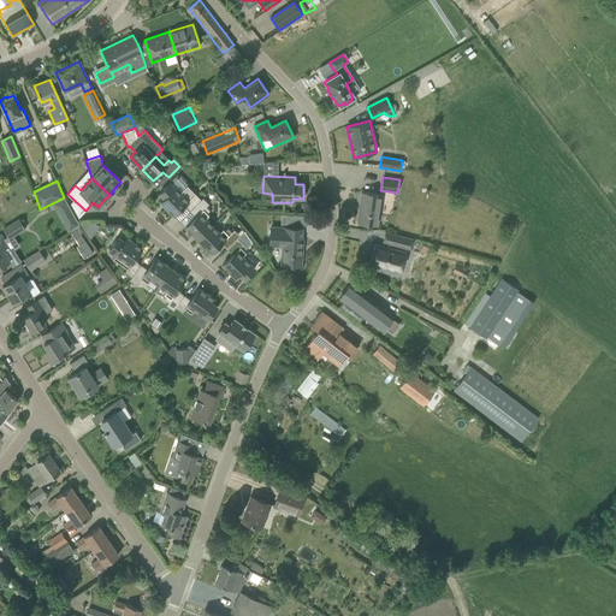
[(201,200),(187,185),(179,193),(170,183),(159,194),(164,199),(161,202),(161,203),(166,208),(175,215),(184,206),(189,211),(201,200)]
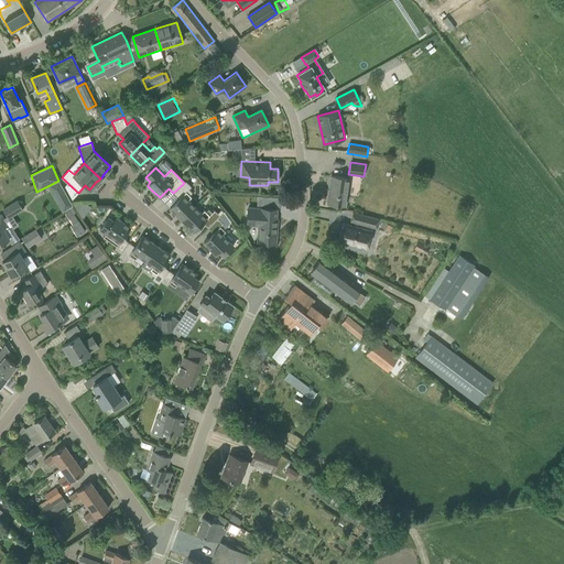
[(332,175),(327,204),(345,206),(348,177),(332,175)]
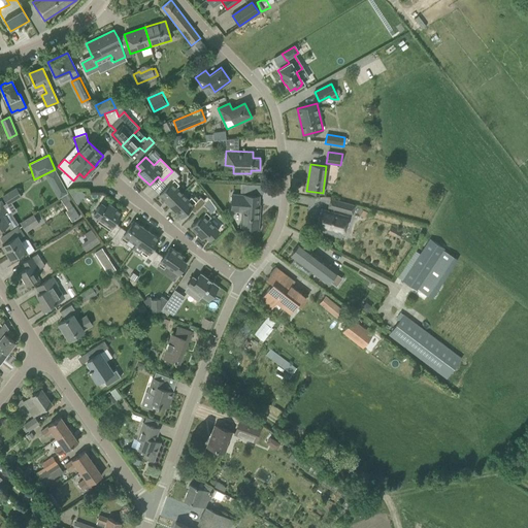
[(183,193),(176,187),(179,185),(177,183),(179,180),(176,177),(178,174),(173,169),(172,171),(162,180),(167,186),(159,194),(165,200),(165,201),(169,205),(183,193)]
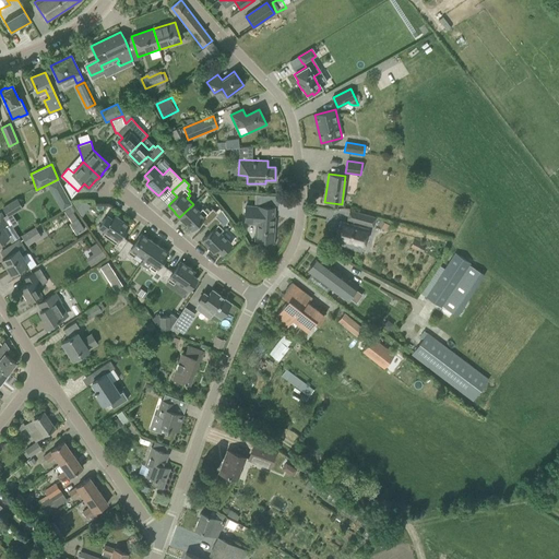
[(69,204),(56,180),(49,185),(62,207),(69,204)]
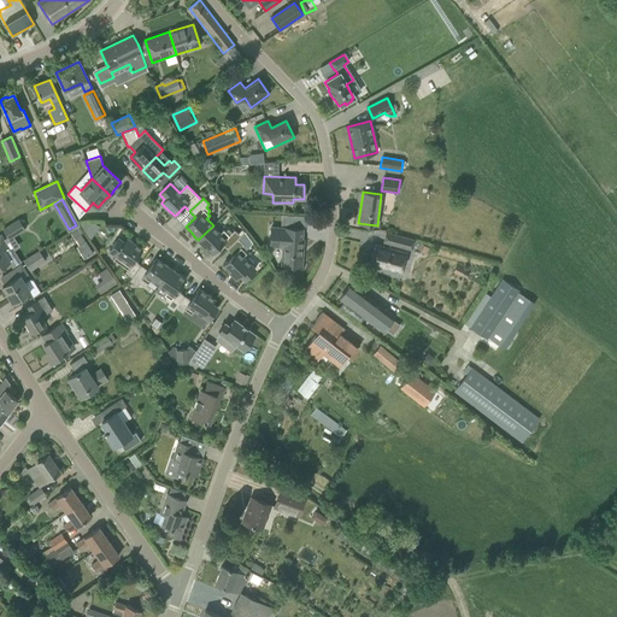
[(24,229),(19,221),(4,230),(7,236),(10,239),(13,236),(24,229)]
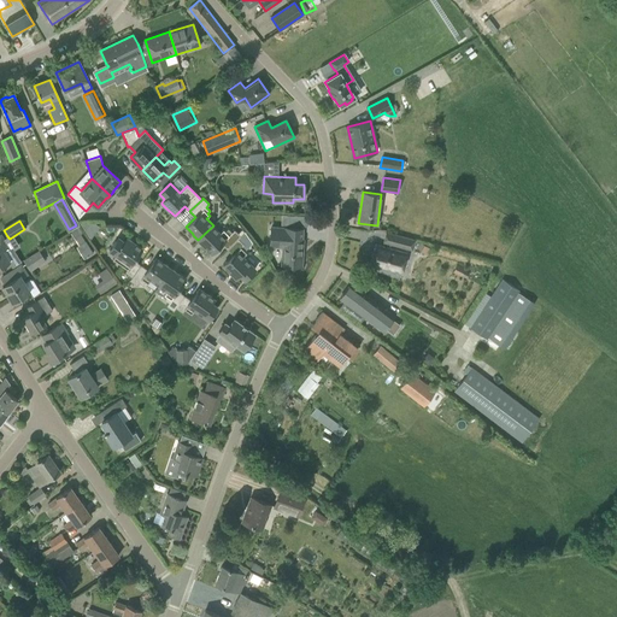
[(238,239),(241,236),(234,230),(231,233),(228,229),(225,231),(223,229),(221,233),(213,225),(198,240),(204,246),(211,253),(222,244),(227,250),(238,239)]
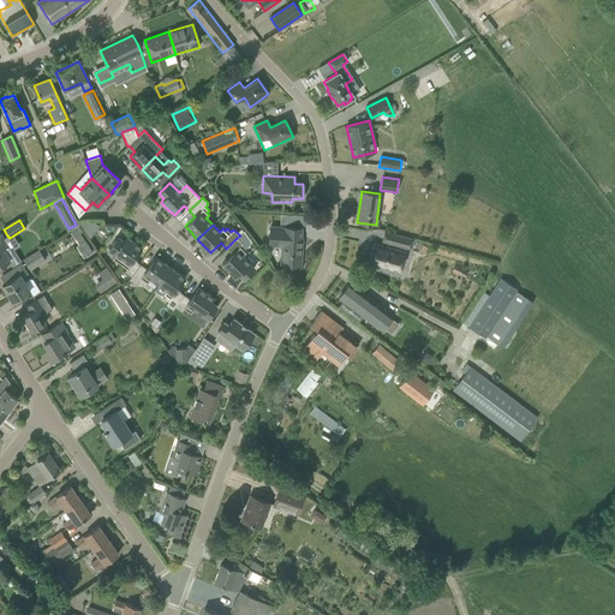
[(300,238),(300,228),(284,227),(284,228),(270,227),(269,245),(282,246),(281,264),(300,266),(302,238),(300,238)]
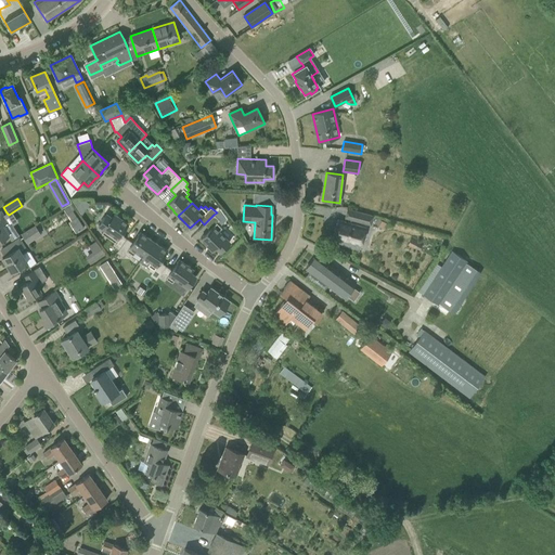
[(11,227),(1,211),(0,211),(0,240),(8,235),(11,241),(20,235),(13,224),(11,227)]
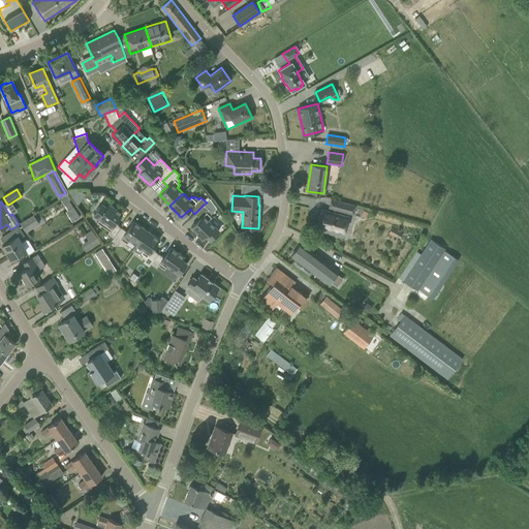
[(356,206),(343,201),(341,211),(353,215),(356,206)]
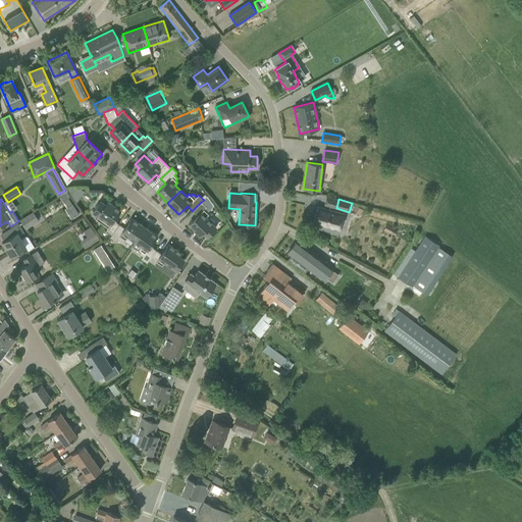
[(110,238),(119,224),(113,220),(120,211),(113,206),(113,205),(108,202),(107,202),(104,205),(100,201),(93,211),(98,215),(95,219),(107,227),(105,230),(111,235),(109,238),(110,238)]
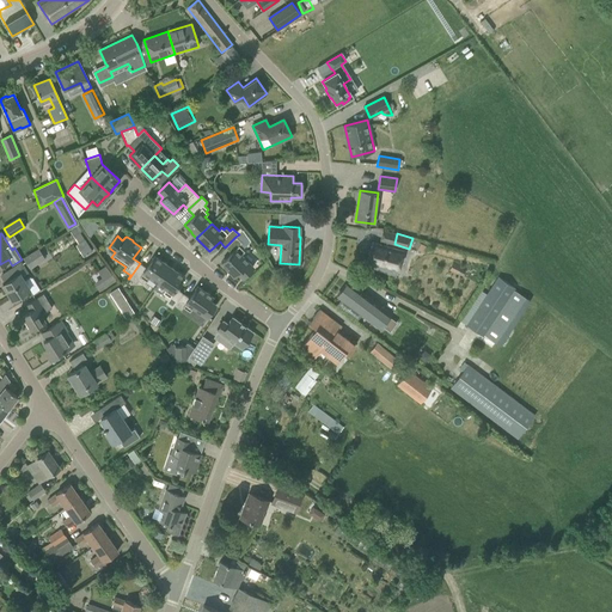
[(252,268),(240,255),(244,251),(239,245),(242,243),(236,237),(225,248),(231,252),(221,262),(228,270),(233,275),(234,276),(238,273),(243,277),(252,268)]
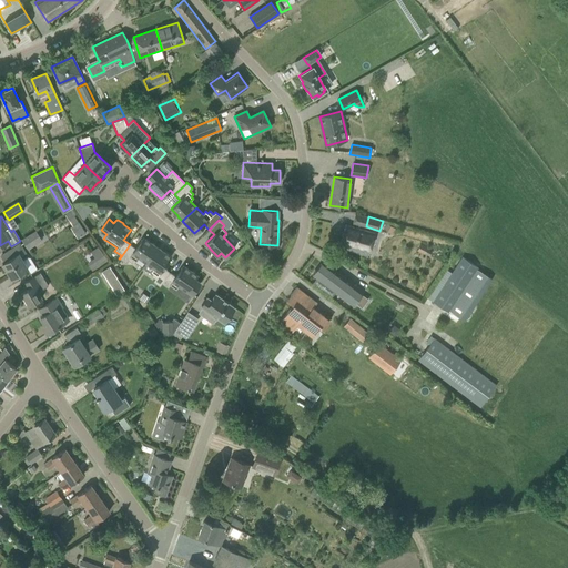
[(346,250),(367,255),(374,232),(345,225),(341,244),(347,245),(346,250)]
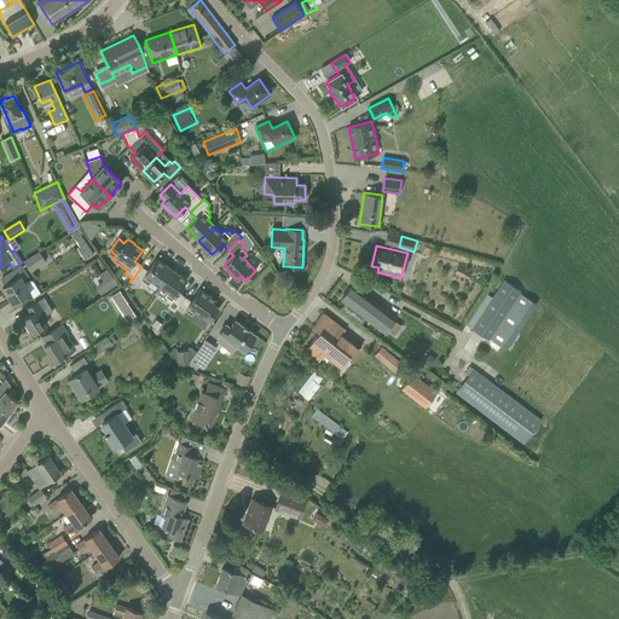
[(30,271),(45,261),(40,252),(24,261),(30,271)]
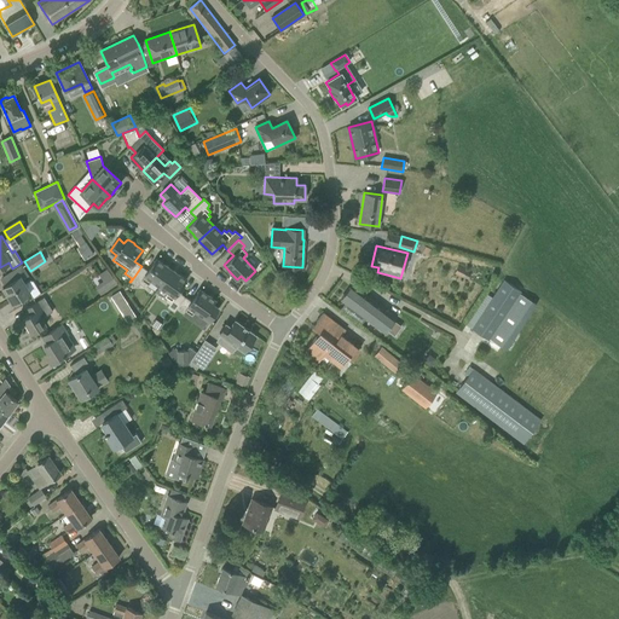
[(160,285),(171,270),(165,265),(156,259),(148,271),(142,266),(131,282),(137,287),(139,283),(144,285),(146,283),(149,284),(151,281),(160,285)]
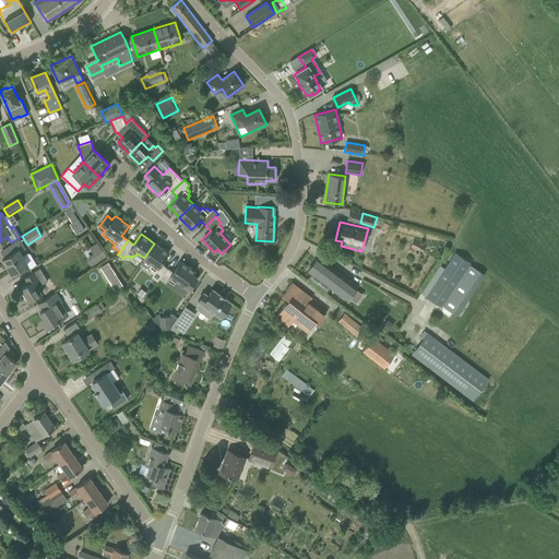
[(11,274),(26,264),(30,269),(37,264),(30,254),(27,253),(22,257),(18,250),(23,247),(20,240),(1,252),(4,258),(3,259),(7,263),(4,264),(11,274)]
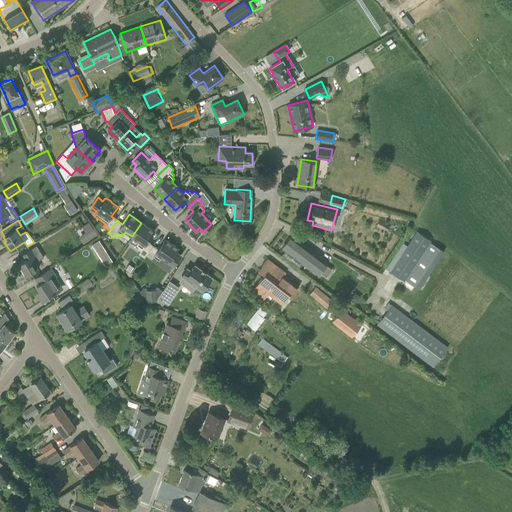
[(386,224),(379,220),(376,226),(387,232),(389,227),(385,225),(386,224)]
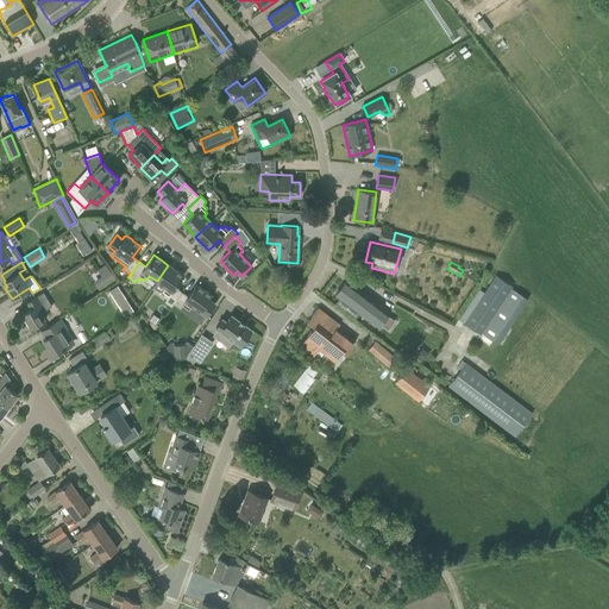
[(102,276),(95,281),(99,287),(115,277),(106,264),(98,269),(102,276)]
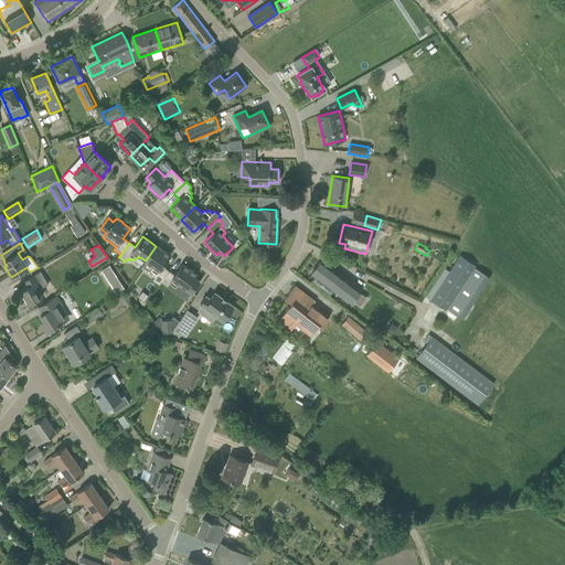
[(156,246),(146,260),(152,266),(150,270),(152,272),(150,275),(153,277),(152,280),(159,285),(161,283),(169,270),(162,266),(170,256),(162,251),(156,246)]
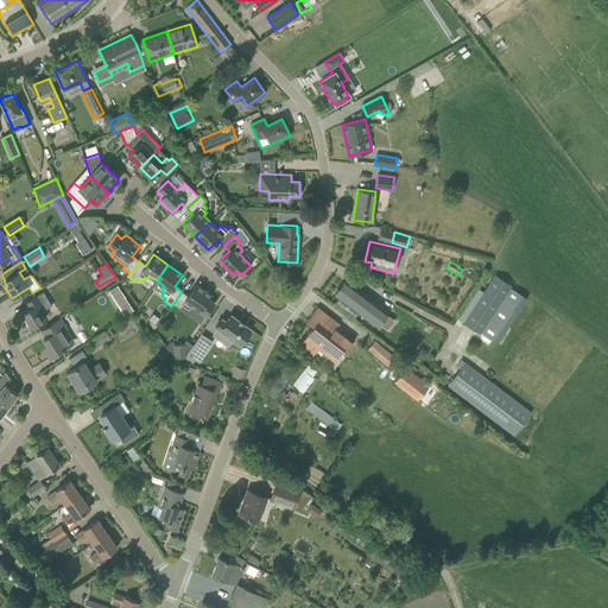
[(466,320),(463,324),(480,335),(481,333),(498,343),(527,298),(511,289),(512,286),(495,276),(476,304),(466,320)]
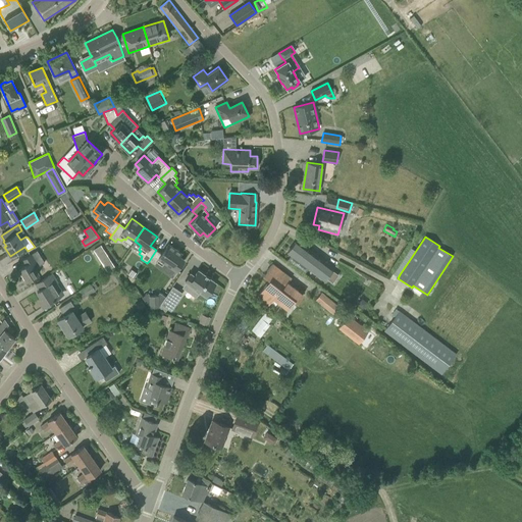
[(332,267),(297,241),(288,252),(291,255),(288,260),(305,272),(308,268),(323,279),(332,267)]
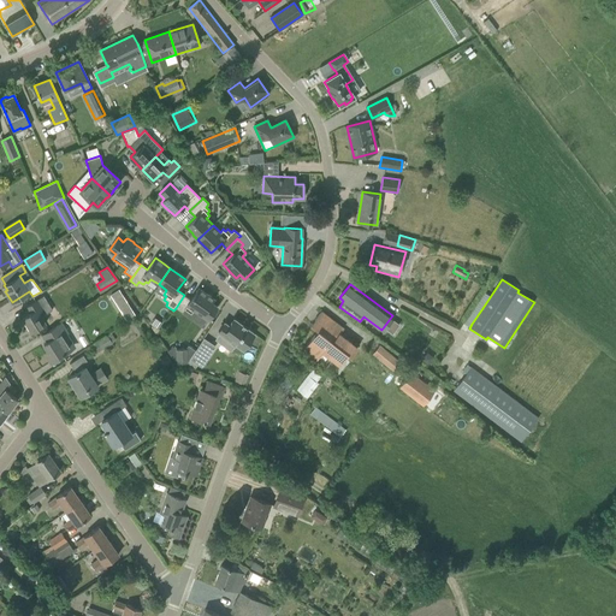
[(126,320),(135,315),(119,289),(110,295),(126,320)]
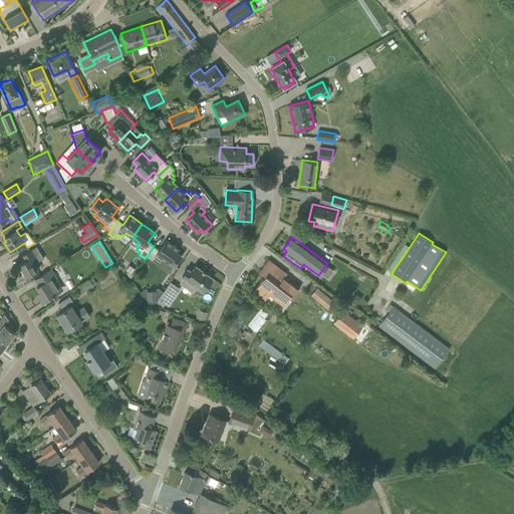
[(181,256),(176,253),(179,250),(178,249),(173,245),(166,241),(159,250),(154,246),(147,257),(152,261),(157,254),(174,266),(181,256)]
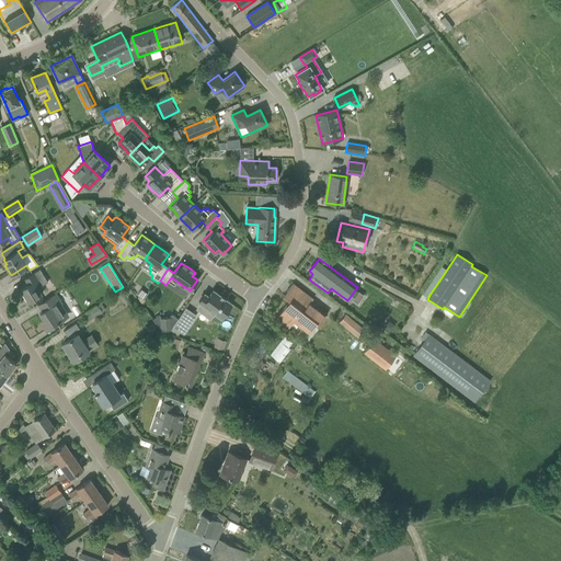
[(20,289),(29,302),(42,295),(37,288),(47,282),(39,270),(23,279),(26,285),(20,289)]
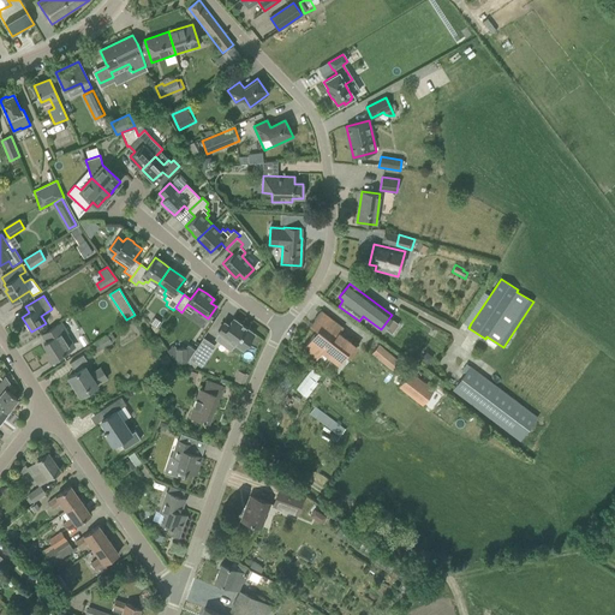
[(342,328),(321,311),(310,324),(318,332),(315,336),(314,335),(303,348),(316,358),(322,350),(339,363),(346,353),(350,356),(356,347),(338,333),(342,328)]
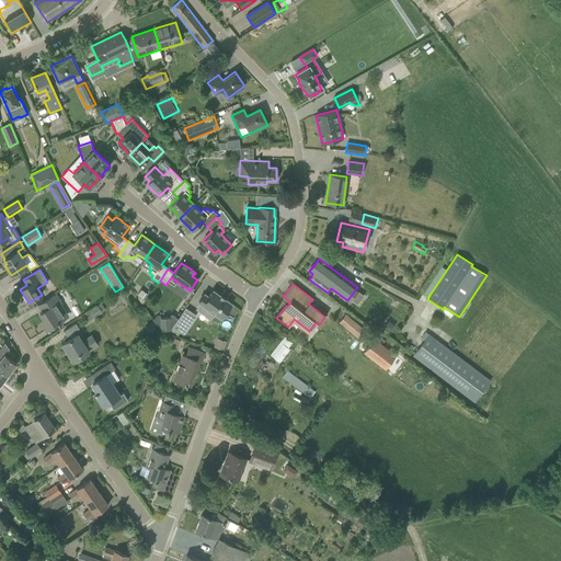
[(229,308),(231,304),(213,290),(208,297),(204,294),(198,301),(221,318),(225,313),(226,315),(230,309),(229,308)]
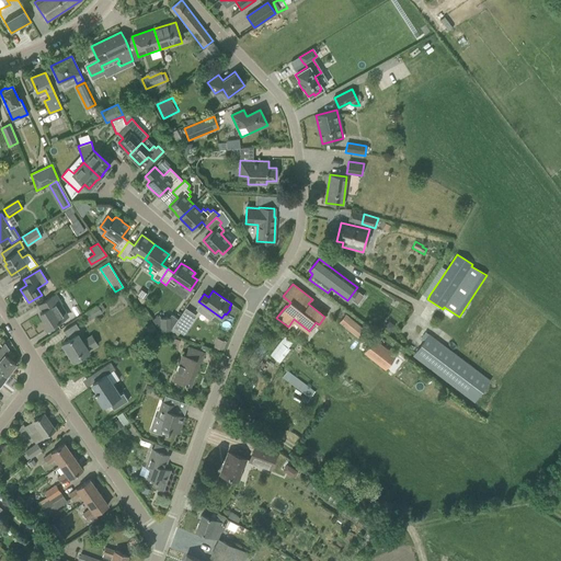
[(42,311),(39,313),(45,322),(42,324),(46,330),(64,319),(56,307),(61,304),(55,295),(38,306),(42,311)]
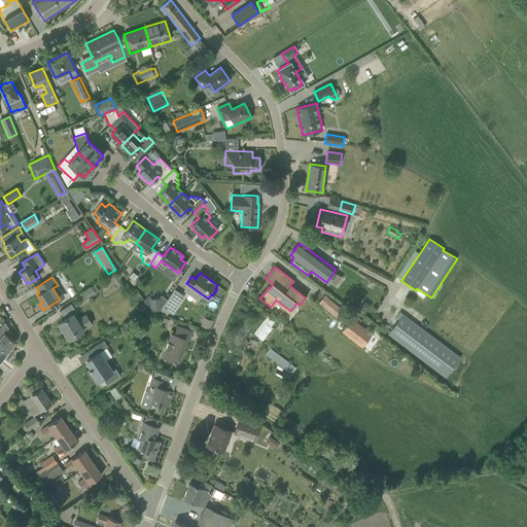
[(173,314),(184,295),(174,289),(167,300),(162,307),(173,314)]
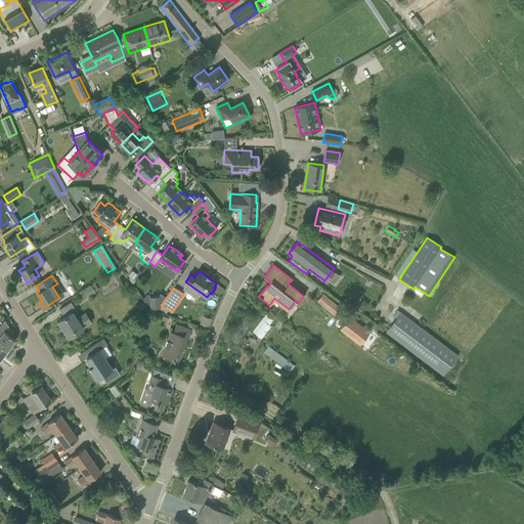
[(161,305),(166,298),(160,293),(158,296),(150,297),(148,294),(142,298),(151,311),(160,307),(161,305)]
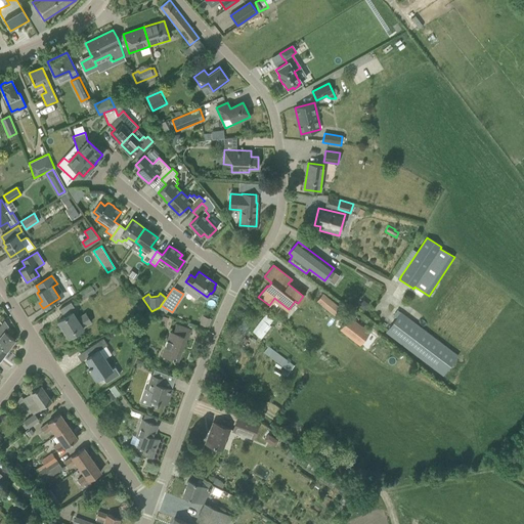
[(322,294),(316,301),(338,318),(344,311),(322,294)]
